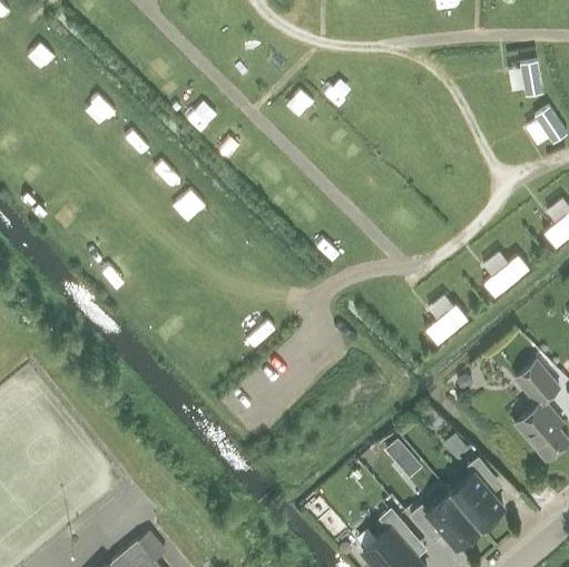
[(539,62),(521,66),(522,71),(527,98),(543,95),(539,62)]
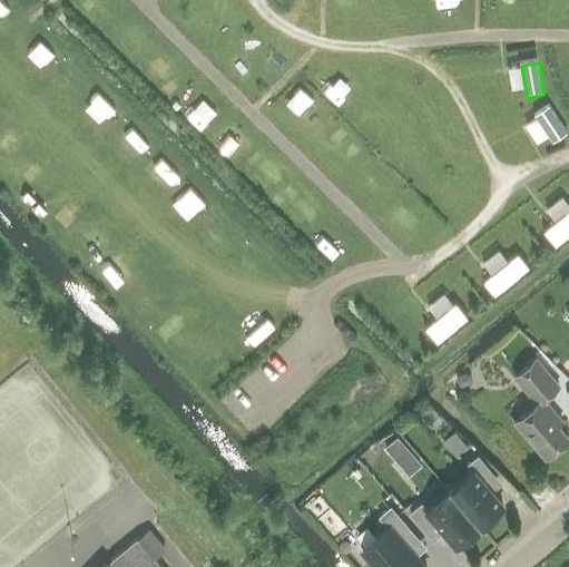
[(550,108),(535,118),(538,121),(552,146),(568,136),(550,108)]
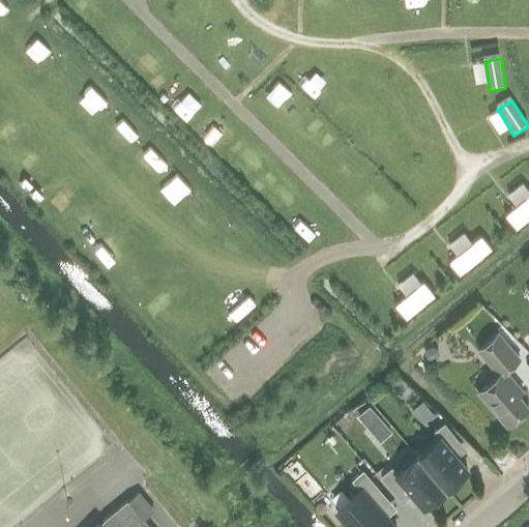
[(528,199),(516,209),(506,217),(517,230),(528,220),(528,199)]
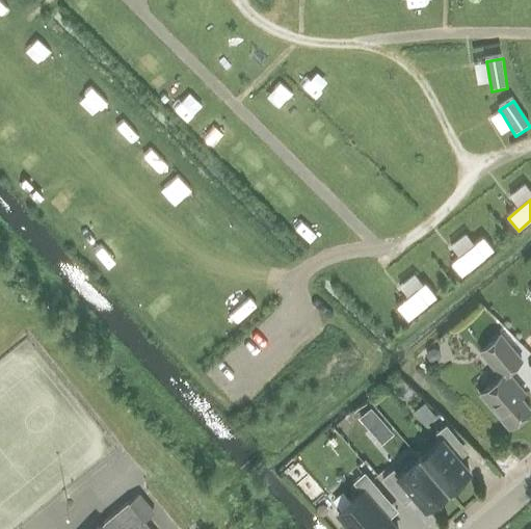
[(457,261),(451,266),(461,279),(495,252),(484,239),(473,248),(457,261)]
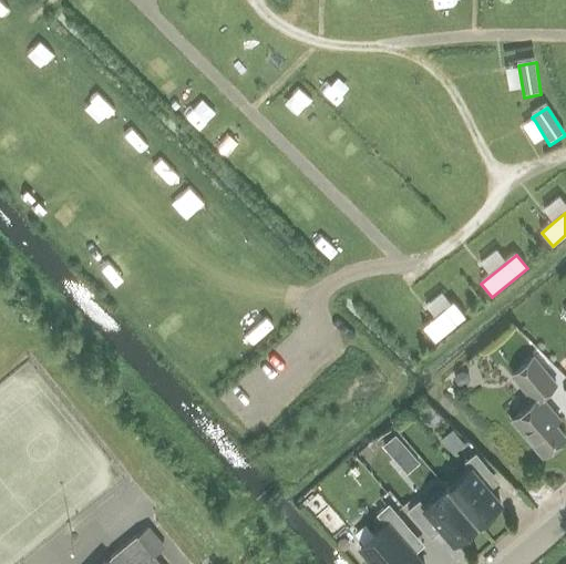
[(433,320),(425,328),(436,341),(465,318),(454,304),(450,307),(433,320)]
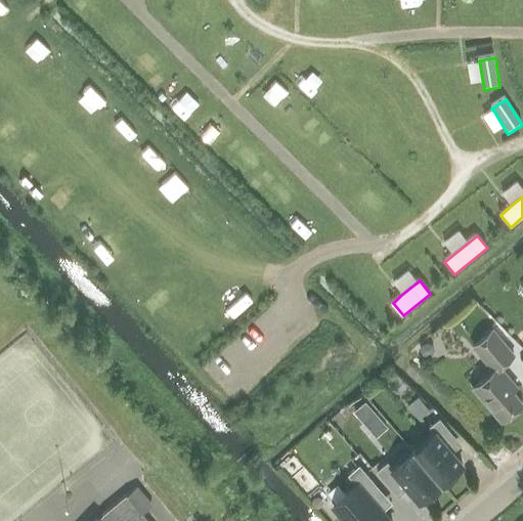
[(502,423),(522,405),(522,403),(507,385),(511,381),(500,368),(514,357),(493,333),(474,349),(494,373),(474,390),(502,423)]
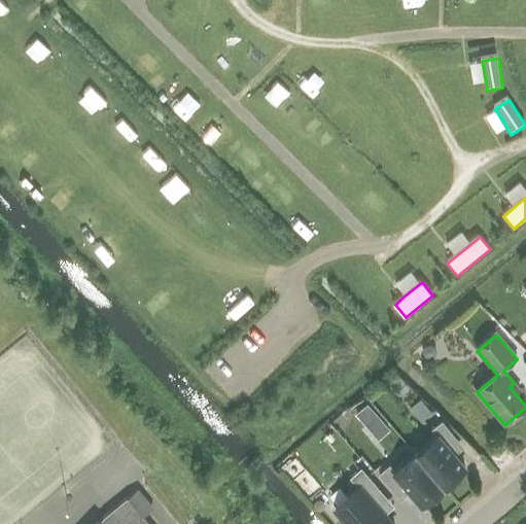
[(429,346),(425,349),(423,354),(425,358),(430,360),(435,358),(437,353),(434,348),(429,346)]
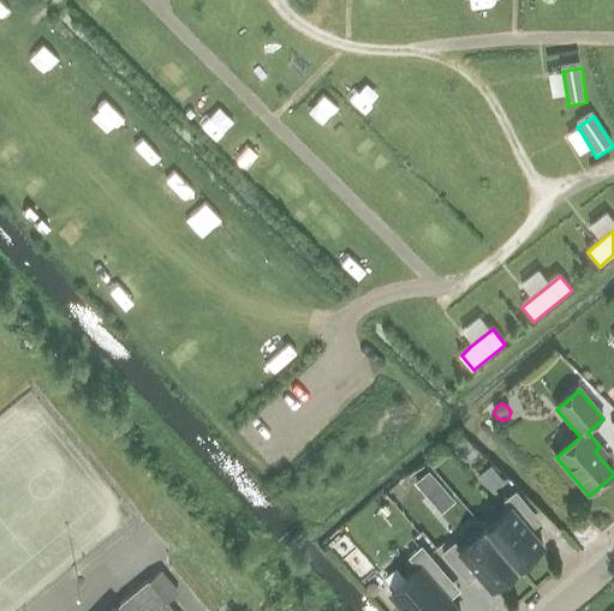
[(492,467),(480,477),(493,492),(505,483),(492,467)]
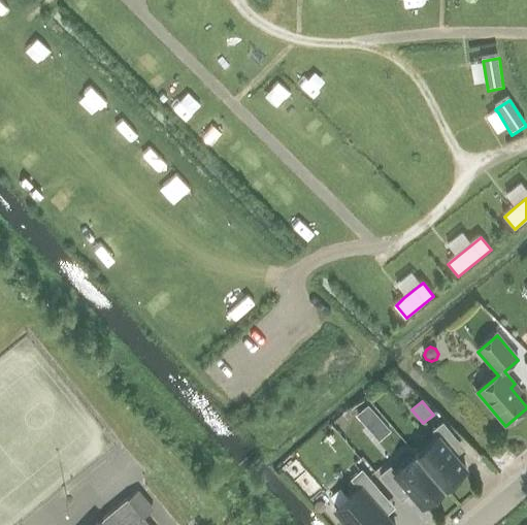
[(380,441),(392,431),(381,419),(368,428),(380,441)]
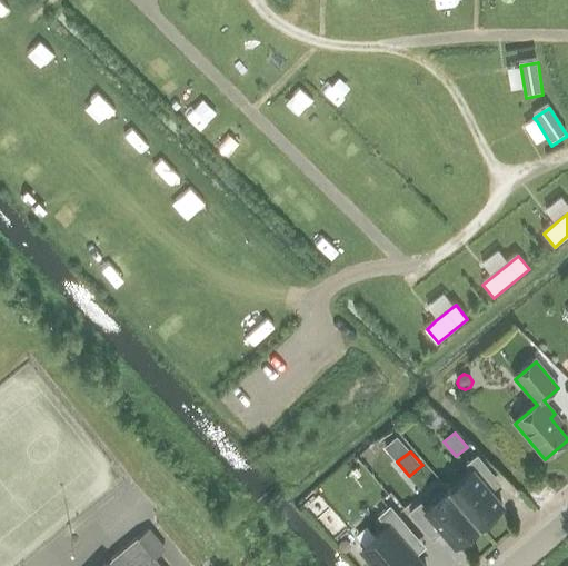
[(485,486),(495,477),(478,457),(467,467),(471,473),(449,492),(479,527),(502,507),(485,486)]
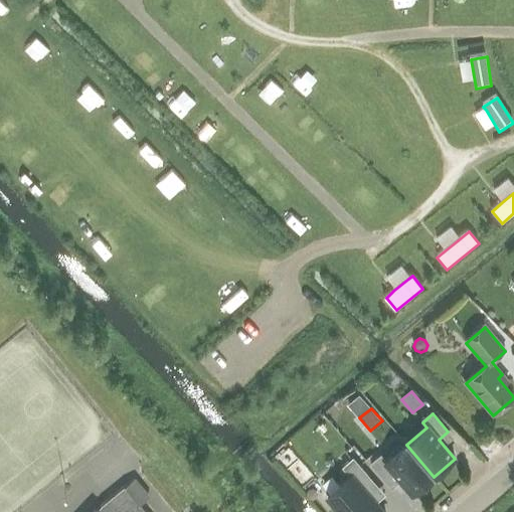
[(434,477),(406,445),(386,463),(381,457),(371,466),(386,484),(395,476),(412,495),(434,477)]
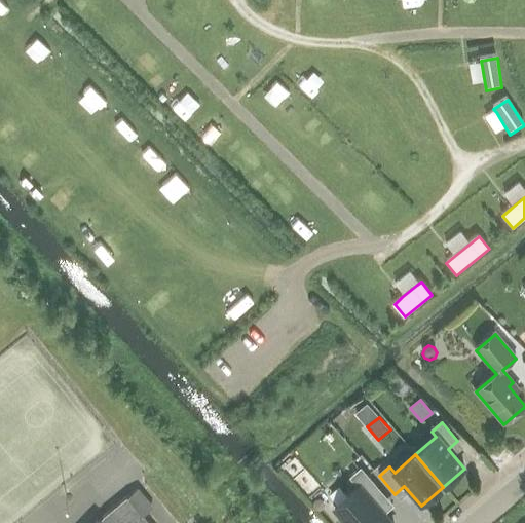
[(278,471),(308,505),(325,490),(295,456),(278,471)]
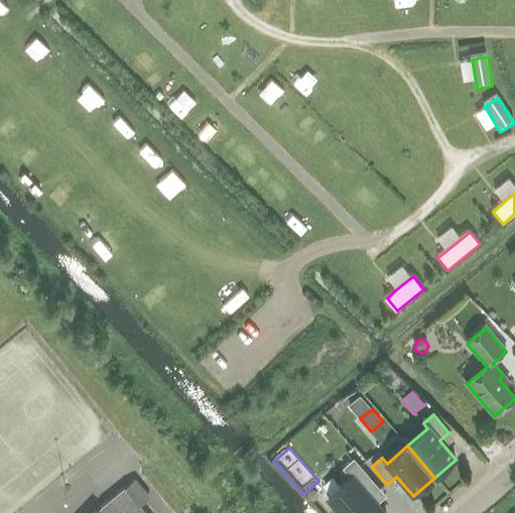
[(353,478),(330,499),(341,512),(383,512),(362,487),(371,479),(356,461),(346,469),(353,478)]
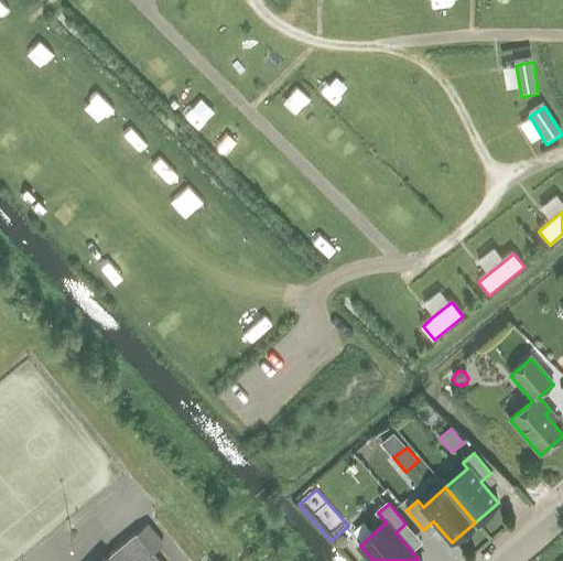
[(163,548),(147,528),(138,536),(138,535),(111,557),(107,560),(158,560),(154,556),(163,548)]
